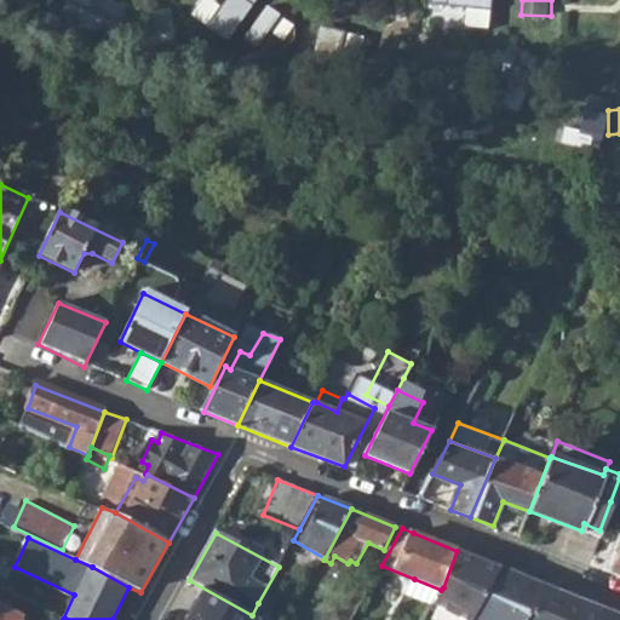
[(436,601),(471,619),(475,619),(503,568),(457,551),(443,587),(441,590),(437,598),(436,601)]
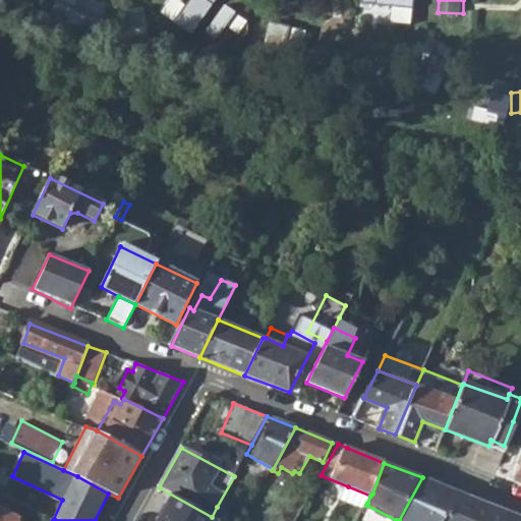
[(445,520),(460,493),(422,477),(399,520),(445,520)]
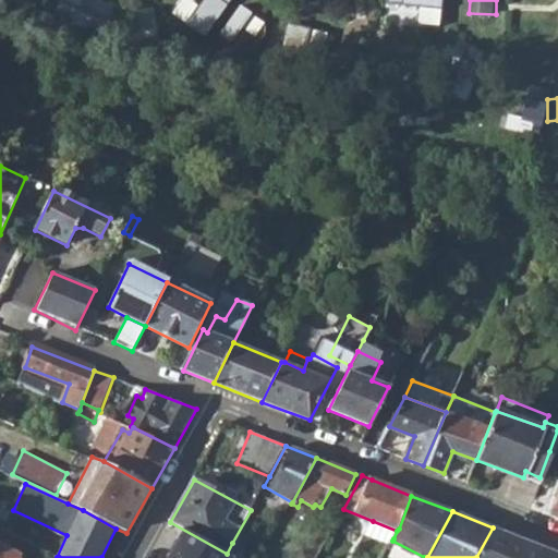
[(370,530),(393,538),(397,531),(373,521),(370,530)]
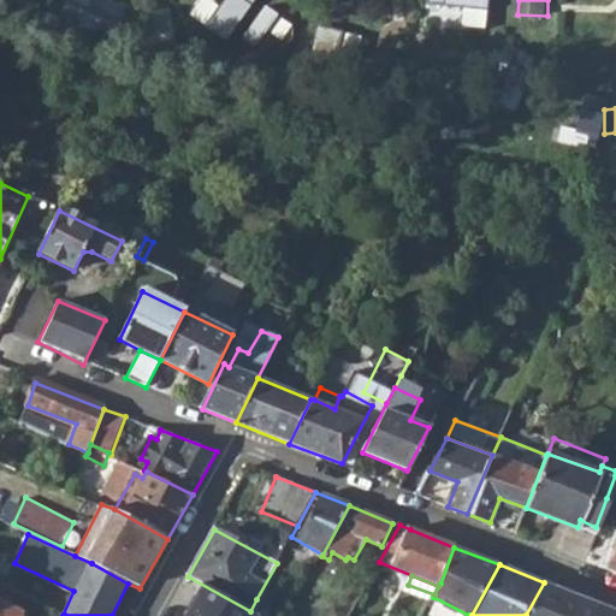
[(526,615),(615,615),(615,610),(544,582),(526,615)]
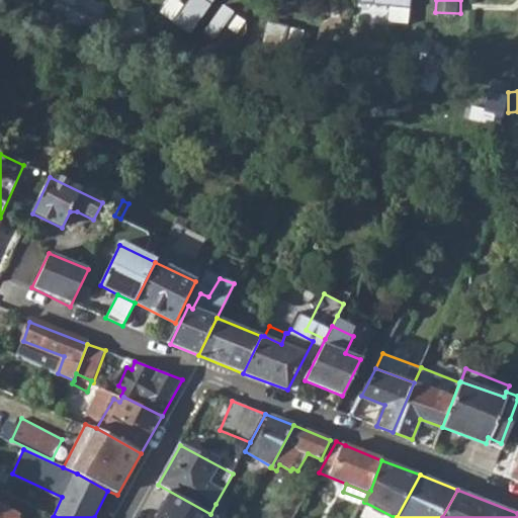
[(0,517),(20,517),(18,517),(19,514),(0,504),(0,517)]
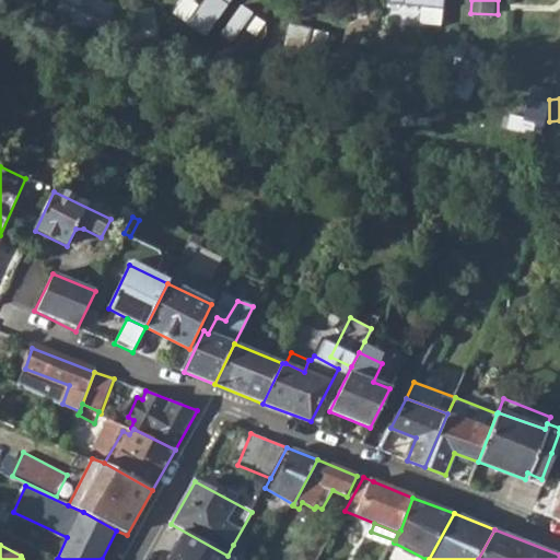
[(260,559),(233,545),(228,556),(236,559),(260,559)]
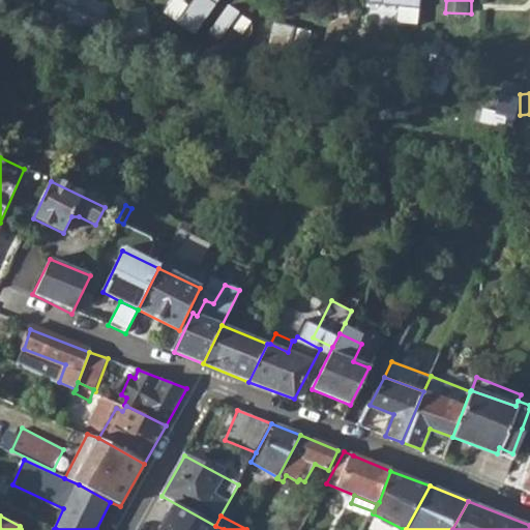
[(159,529),(190,529),(168,517),(159,529)]
